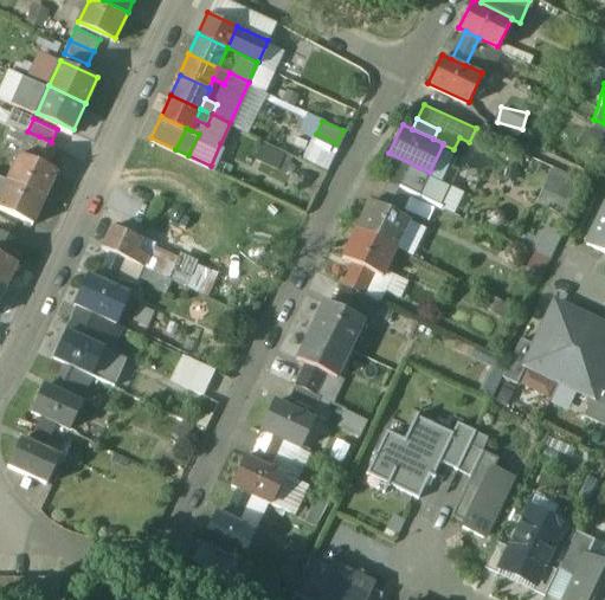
[(51,142),(39,136),(30,156),(49,166),(58,146),(51,142)]
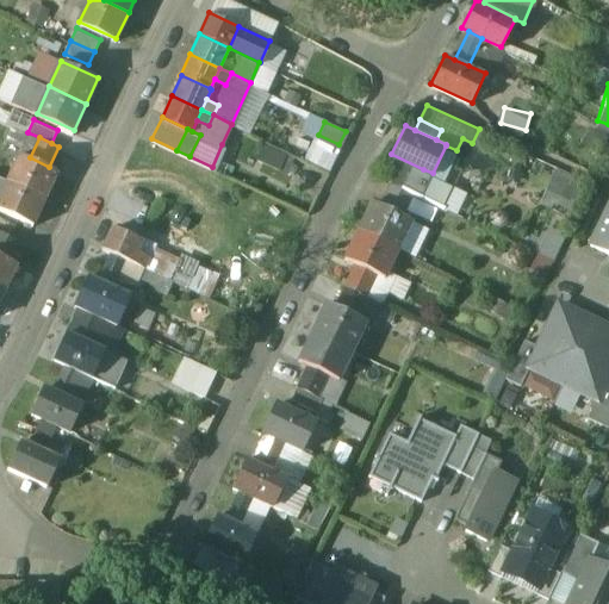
[(259,156),(292,168),(298,151),(265,139),(259,156)]
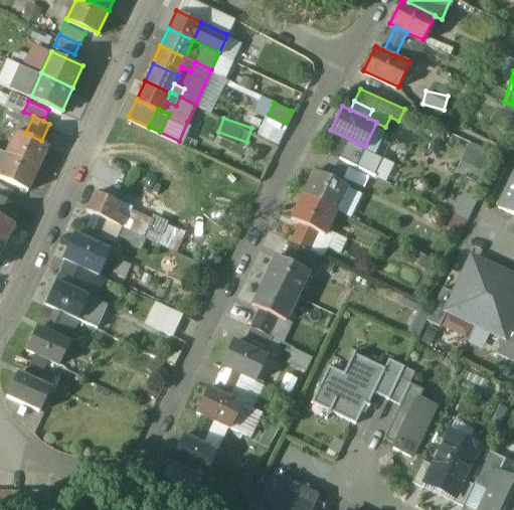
[(25,133),(16,129),(6,151),(38,166),(48,144),(41,141),(25,133)]
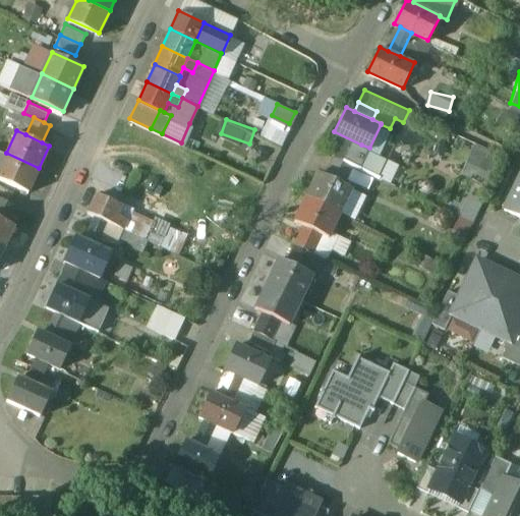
[(361,145),(344,136),(335,156),(352,164),(361,145)]
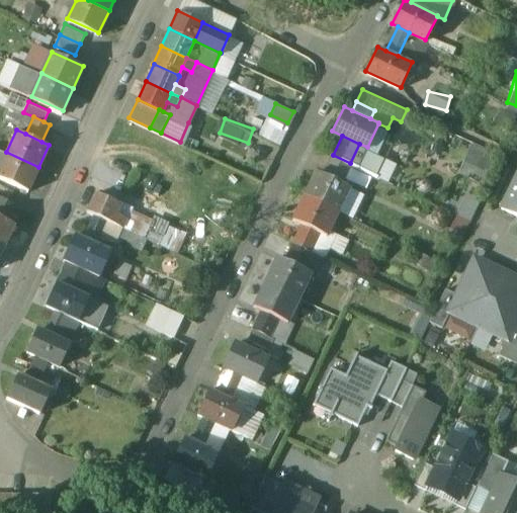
[(487,179),(497,152),(470,142),(459,168),(487,179)]
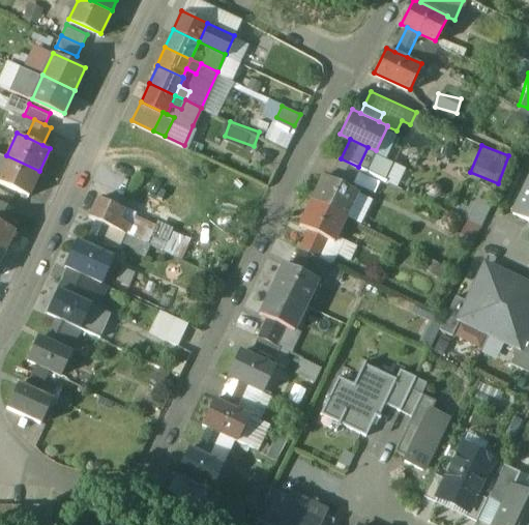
[(39,171),(6,155),(0,169),(0,179),(29,194),(39,171)]
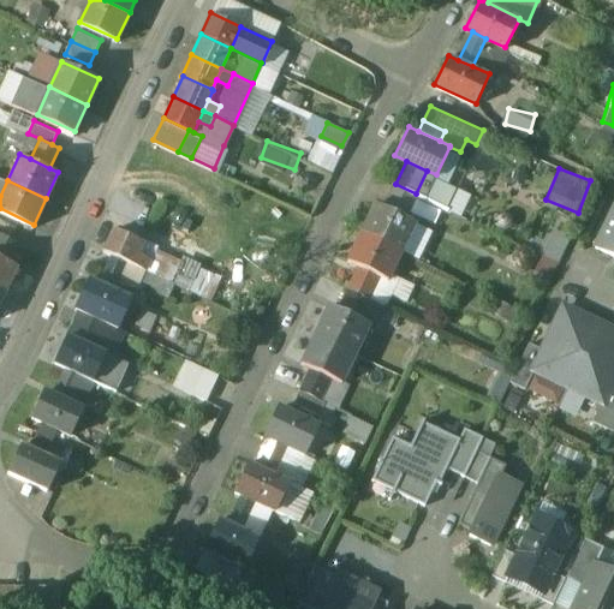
[(416,193),(395,184),(385,206),(406,215),(416,193)]
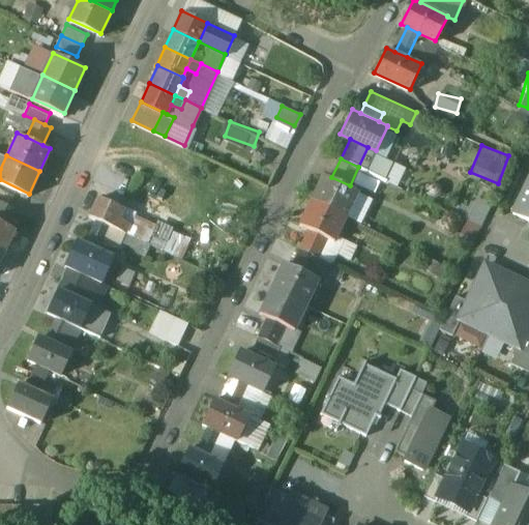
[(331,177),(324,174),(313,198),(347,214),(359,190),(350,185),(331,177)]
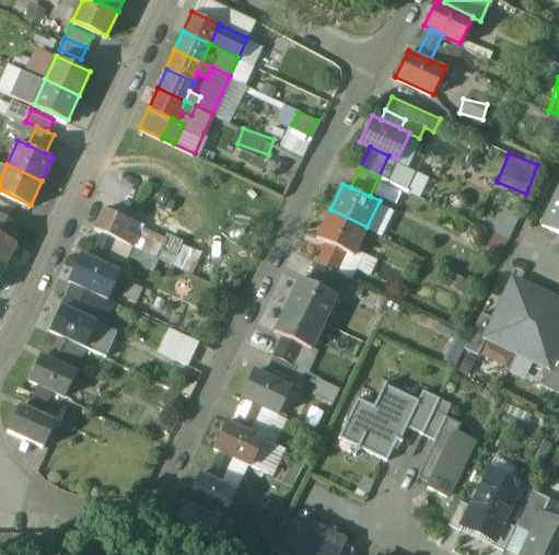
[(558,189),(545,222),(558,228),(558,189)]
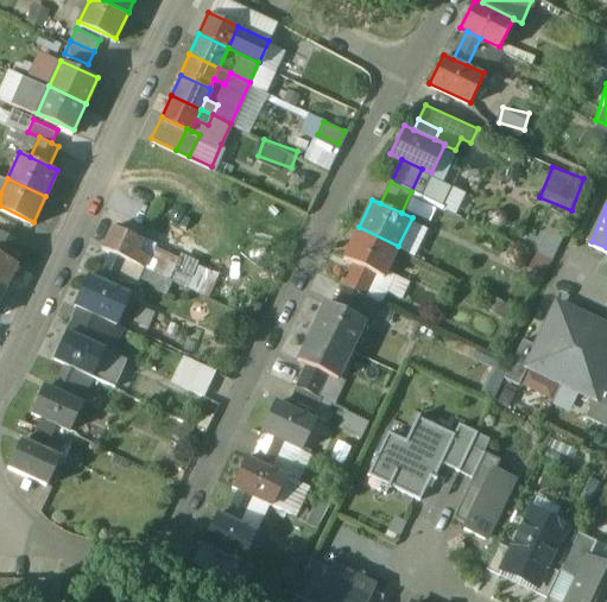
[(17,222),(0,214),(0,229),(11,234),(17,222)]
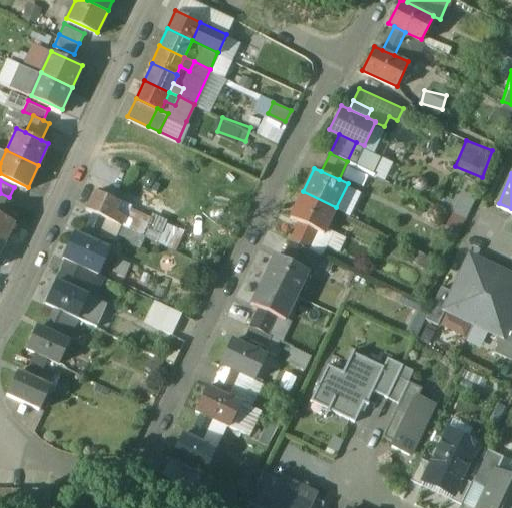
[(454,184),(448,206),(453,207),(449,223),(466,227),(476,190),(454,184)]
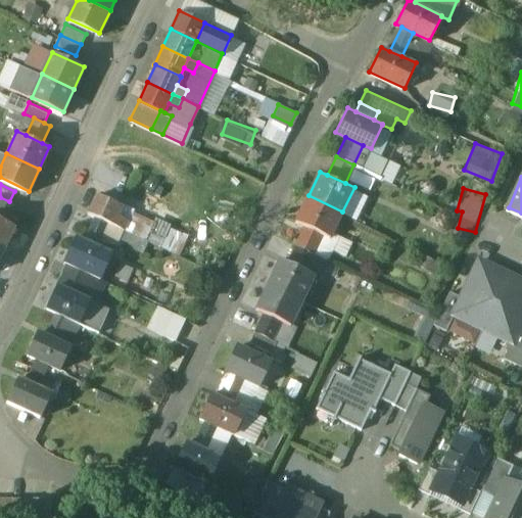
[(123,205),(97,193),(88,212),(96,215),(108,221),(114,224),(119,214),(123,205)]
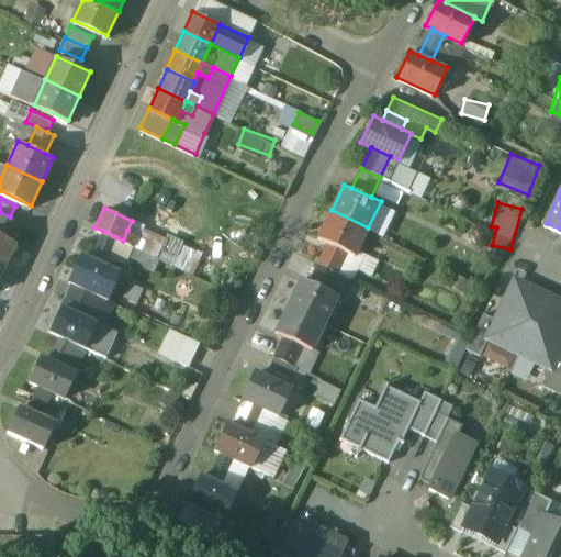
[(368,227),(332,210),(320,236),(349,251),(357,254),(368,227)]
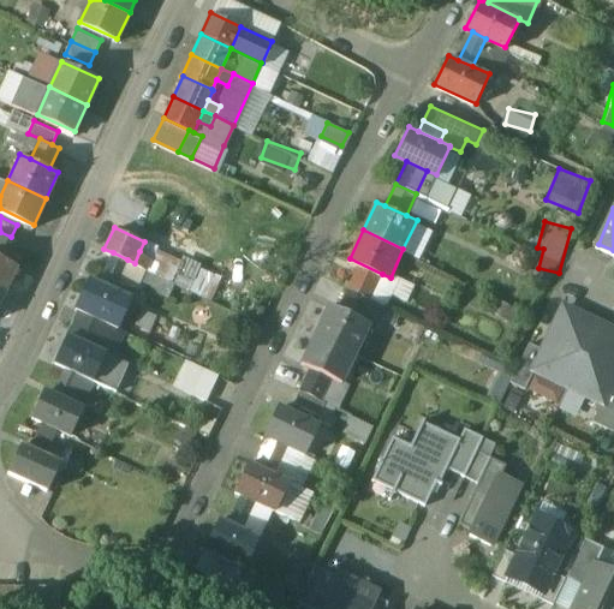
[(11,237),(0,232),(0,256),(9,261),(18,240),(11,237)]
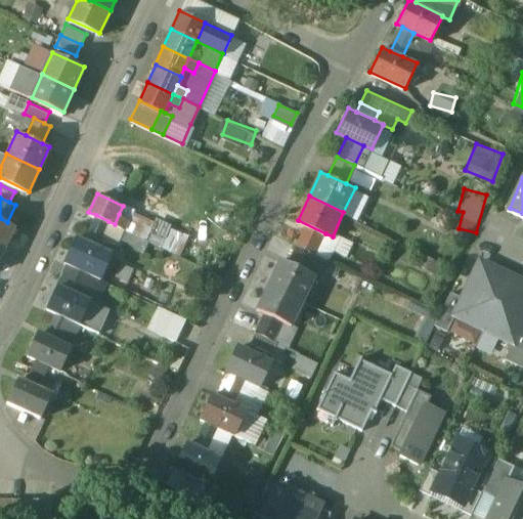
[(129,218),(119,214),(115,224),(124,228),(129,218)]
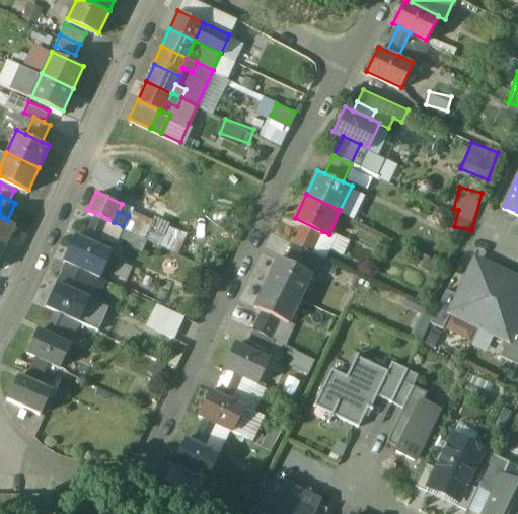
[(95,213),(84,237),(96,242),(107,219),(95,213)]
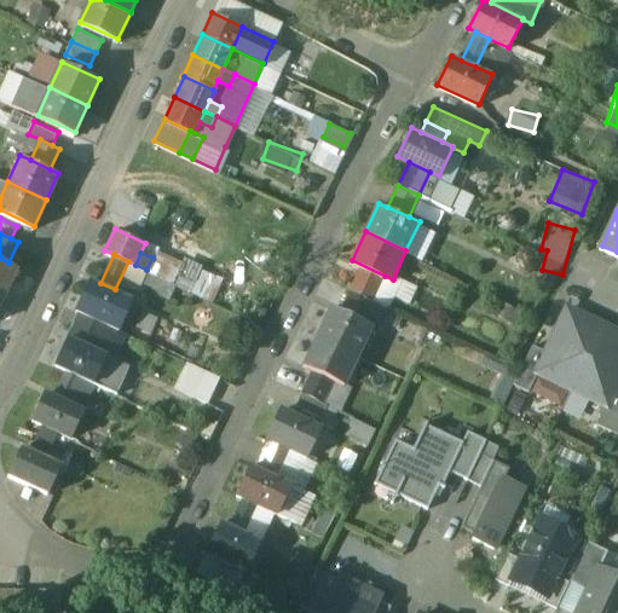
[(0,258),(0,290),(5,293),(17,266),(9,262),(0,258)]
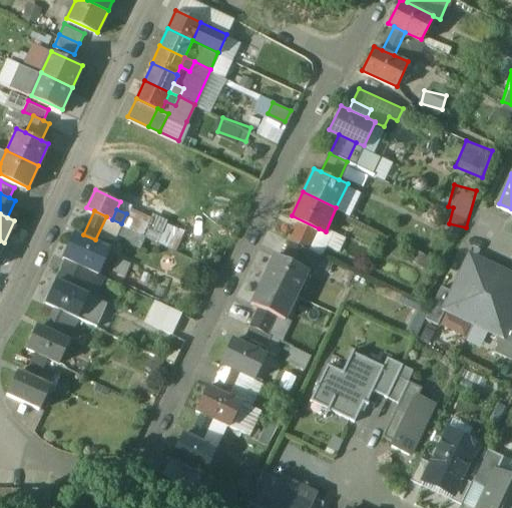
[(319,228),(301,219),(292,238),(310,246),(319,228)]
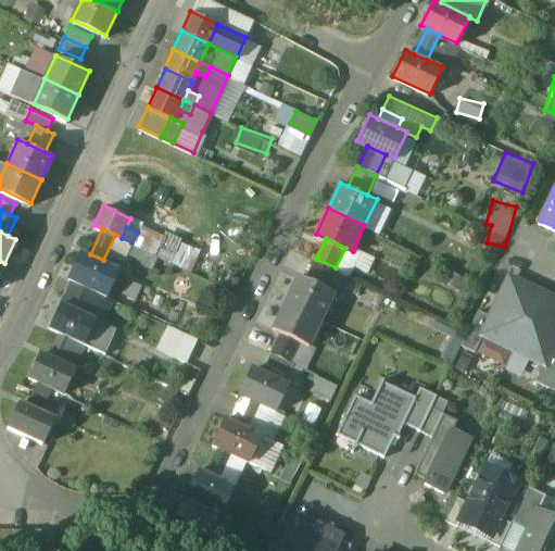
[(90,254),(82,250),(70,277),(72,278),(92,288),(108,295),(120,267),(103,260),(90,254)]
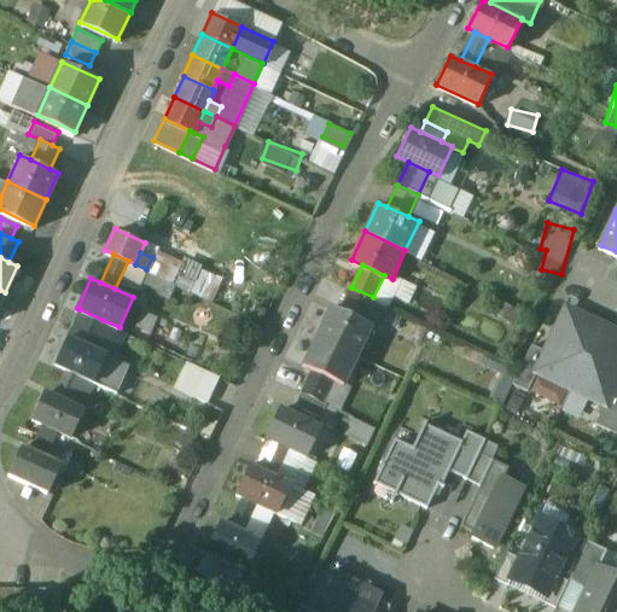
[(373,297),(351,287),(341,309),(362,319),(373,297)]
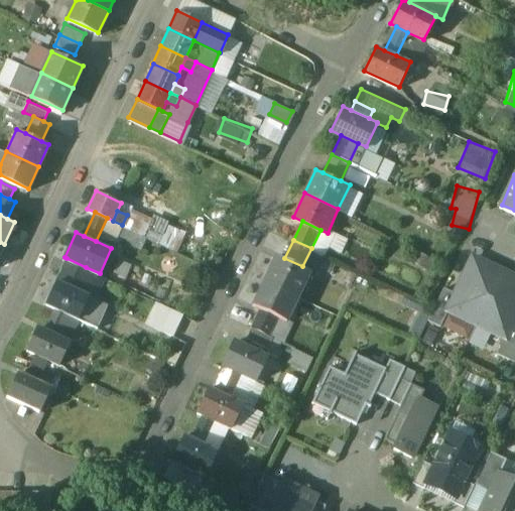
[(456,290),(447,306),(448,307),(477,321),(502,268),(473,254),(456,290)]
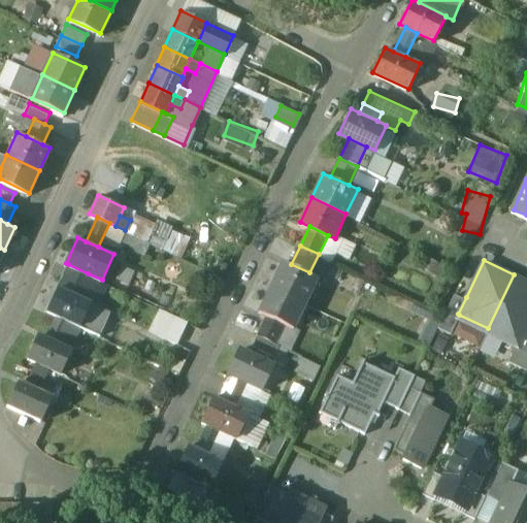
[(291,264),(285,261),(272,286),(307,302),(320,278),(309,272),(291,264)]
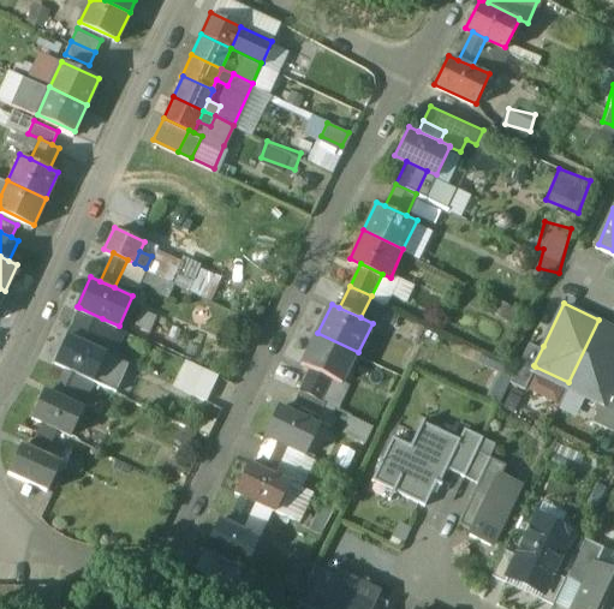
[(79,308),(72,322),(82,326),(76,338),(90,344),(102,318),(79,308)]
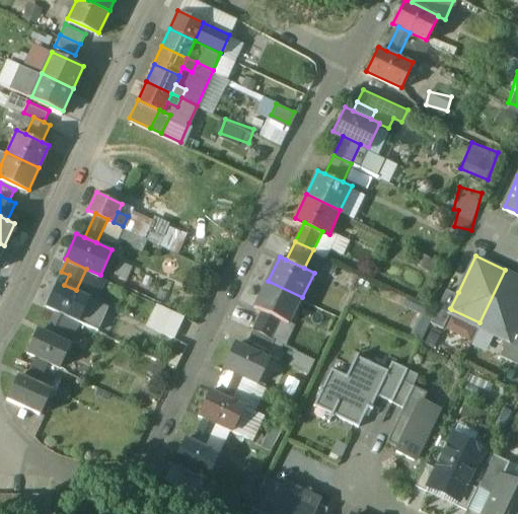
[(100,275),(86,269),(76,290),(89,296),(88,297),(94,300),(94,299),(104,277),(100,275)]
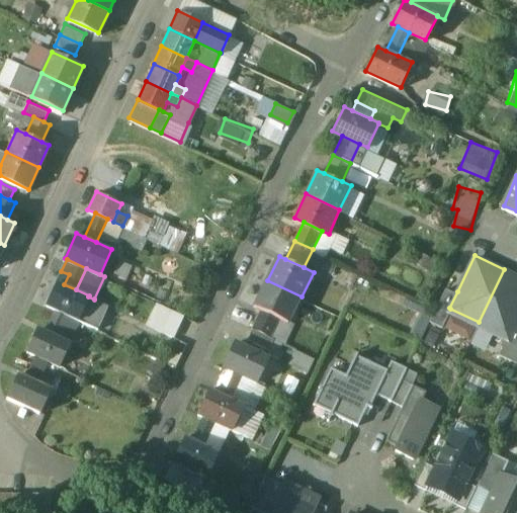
[(516,275),(504,269),(479,322),(507,336),(508,336),(516,320),(516,275)]
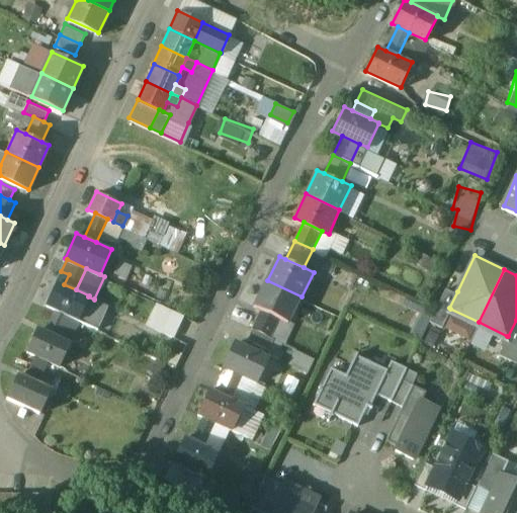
[(69,274),(61,271),(57,281),(64,284),(69,274)]
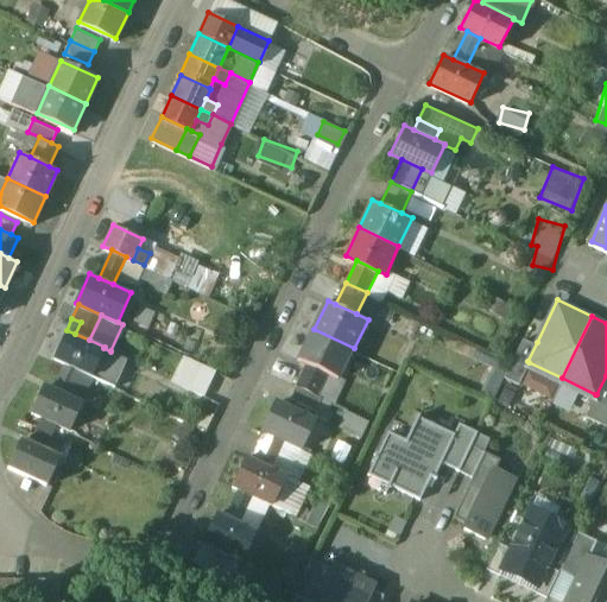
[(354,348),(314,329),(299,356),(309,360),(330,371),(340,375),(354,348)]
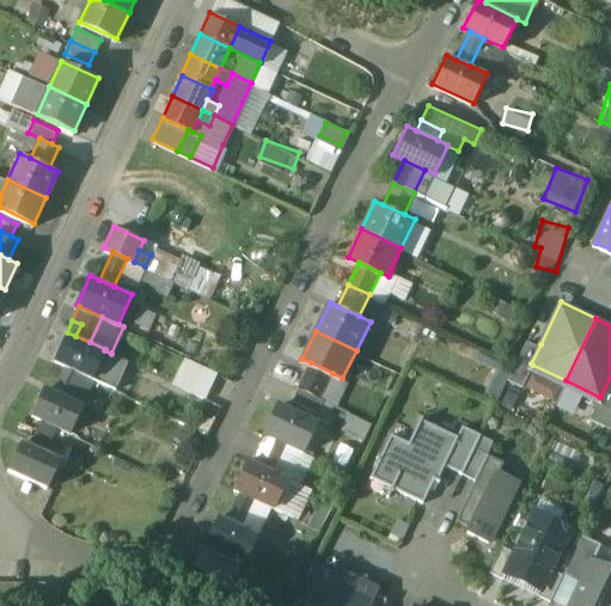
[(75,336),(67,332),(55,359),(65,365),(92,377),(104,350),(105,349),(90,342),(75,336)]
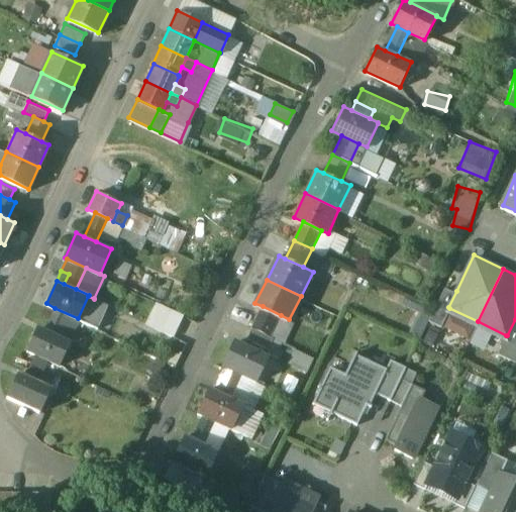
[(445,286),(429,318),(441,324),(449,308),(448,307),(456,291),(445,286)]
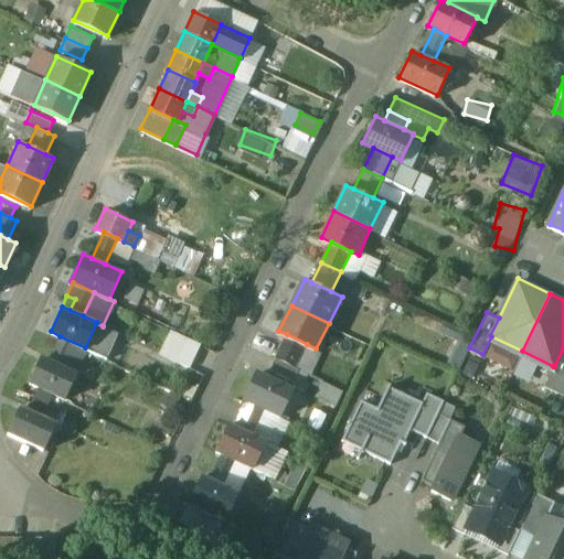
[(103,326),(96,323),(85,347),(87,348),(107,357),(118,332),(103,325),(103,326)]
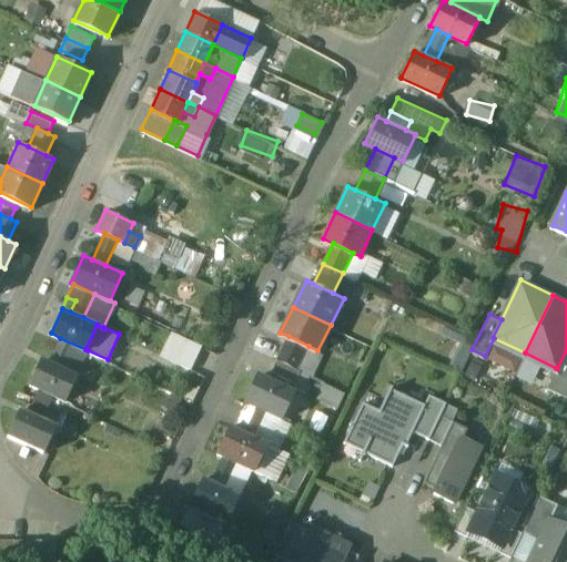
[(201,343),(172,329),(161,353),(190,366),(201,343)]
